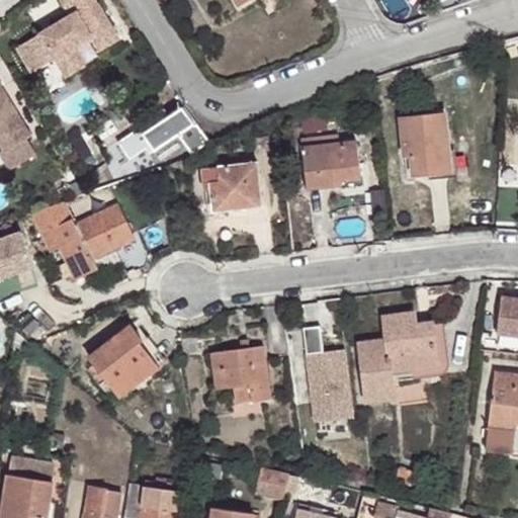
[(68,74),(82,64),(74,50),(90,40),(99,55),(118,41),(92,0),(57,0),(69,20),(17,52),(31,77),(55,63),(61,72),(68,74)]
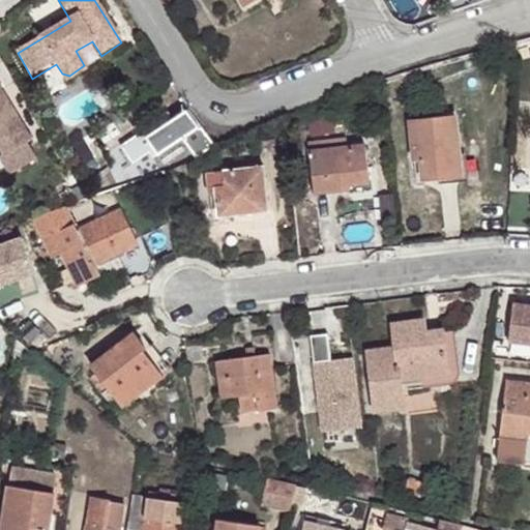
[(88,71),(84,65),(69,76),(62,74),(65,78),(68,83),(88,71)]
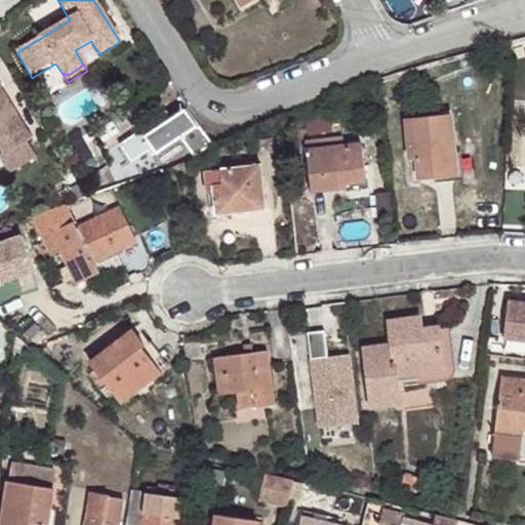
[(0,148),(6,158),(27,145),(33,142),(0,86),(0,148)]
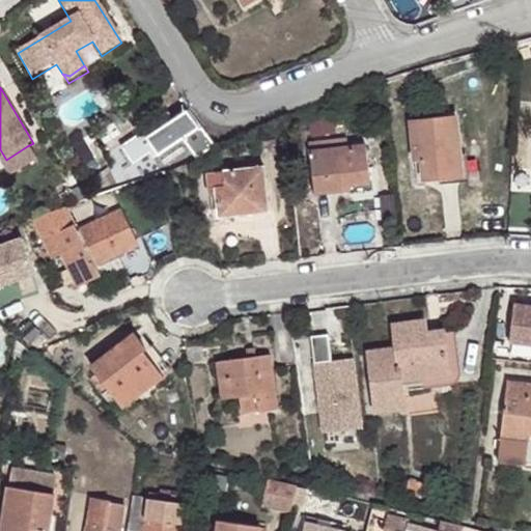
[(218,150),(193,113),(177,123),(172,128),(150,142),(162,159),(187,143),(199,160),(218,150)]
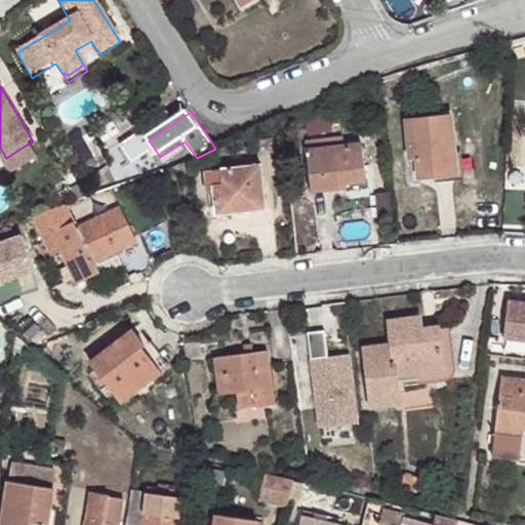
[(164,118),(170,126),(175,122),(170,114),(164,118)]
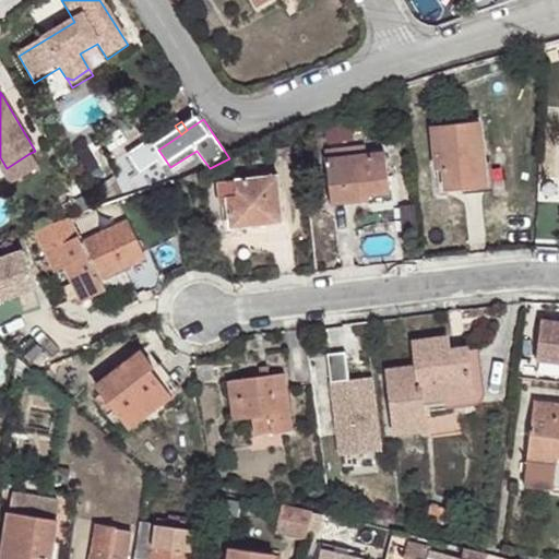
[(429,127),(433,166),(440,167),(443,188),(483,182),(477,123),(429,127)]
